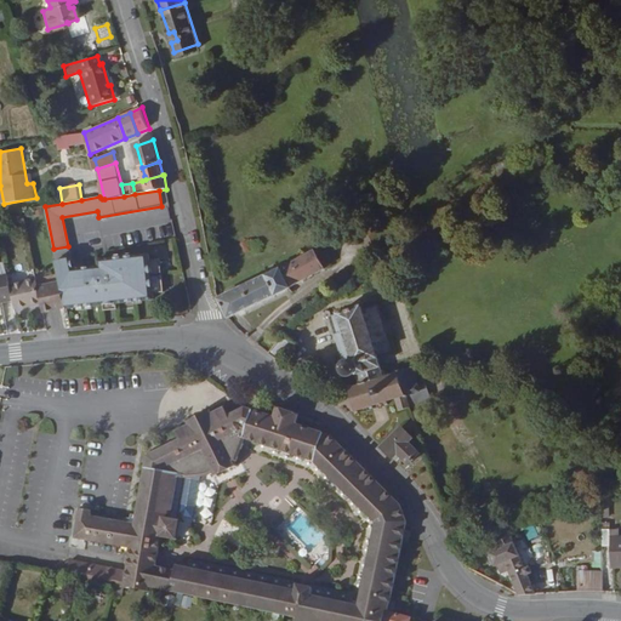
[(68,246),(53,249),(60,274),(62,283),(67,308),(104,305),(118,303),(154,300),(154,292),(164,292),(159,254),(149,255),(148,248),(123,250),(123,257),(97,261),(95,250),(69,252),(68,246)]
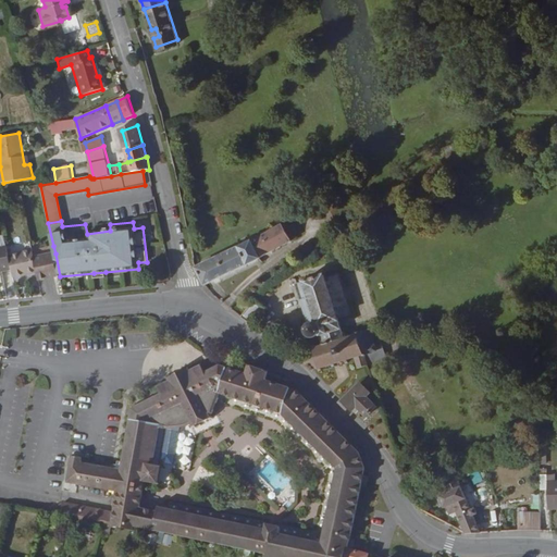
[(213,259),(196,267),(205,286),(219,277),(291,239),(291,240),(299,237),(291,221),(283,225),(282,223),(249,242),(213,259)]
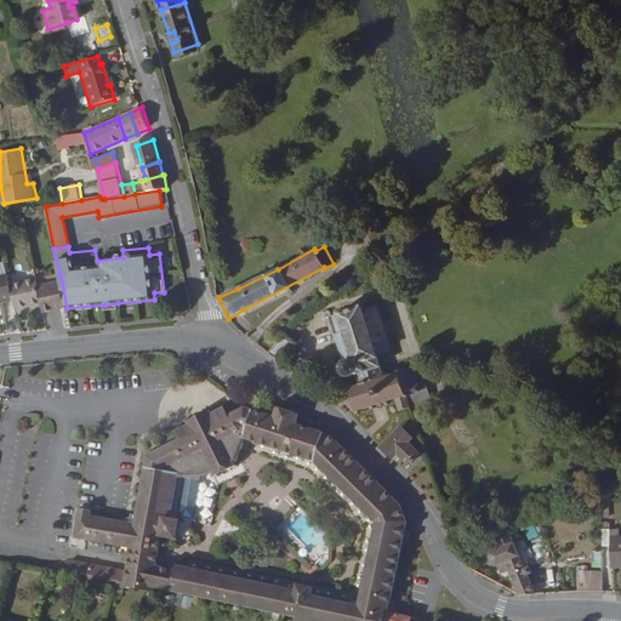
[(0,274),(0,301),(12,298),(10,285),(6,273),(0,274)]
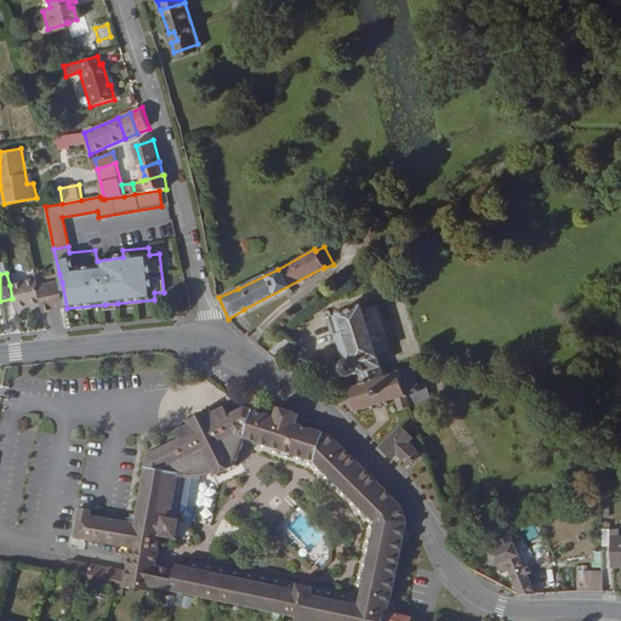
[(60,274),(38,280),(39,288),(62,283),(60,274)]
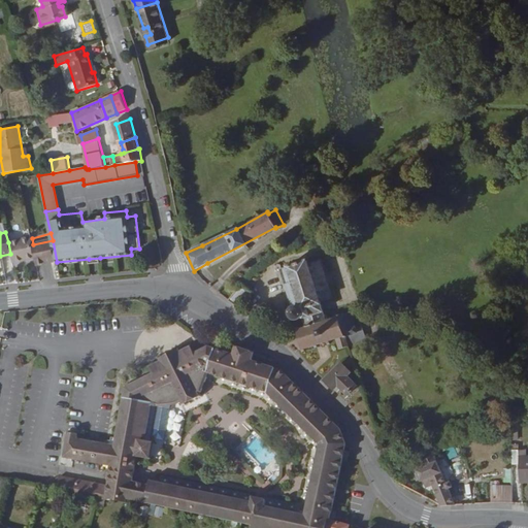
[(31,237),(13,241),(18,263),(36,258),(33,244),(32,238),(31,237)]
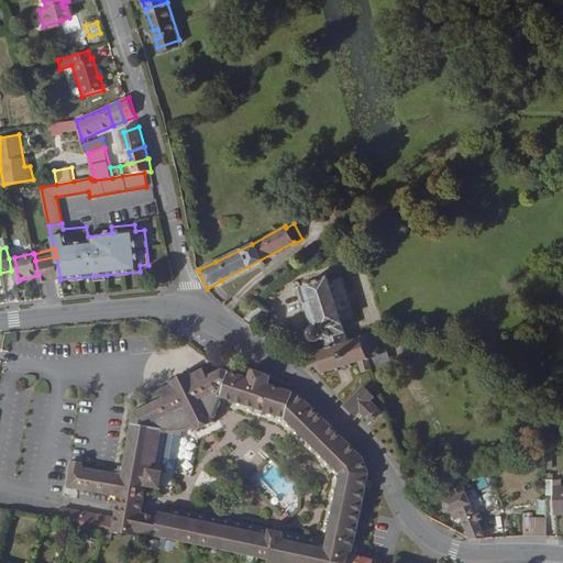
[(41,283),(61,279),(56,256),(35,261),(39,275),(41,283)]
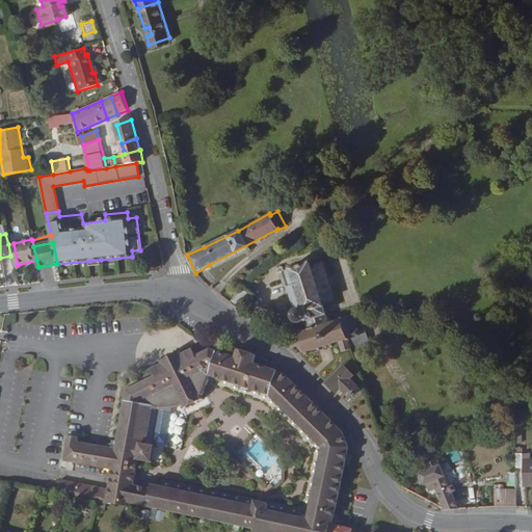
[(14,243),(8,244),(10,256),(12,266),(18,265),(14,243)]
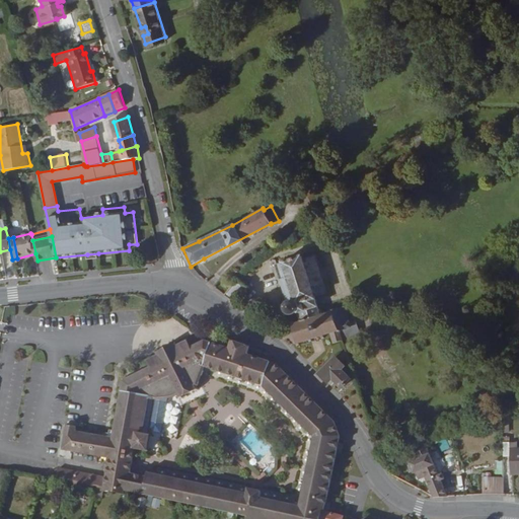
[(319,314),(321,313),(315,295),(329,291),(317,252),(303,257),(302,255),(275,265),(287,302),(284,304),(284,307),(285,310),(288,312),(290,313),(292,312),(294,311),(297,307),(301,320),(316,315),(315,313),(318,312),(319,314)]
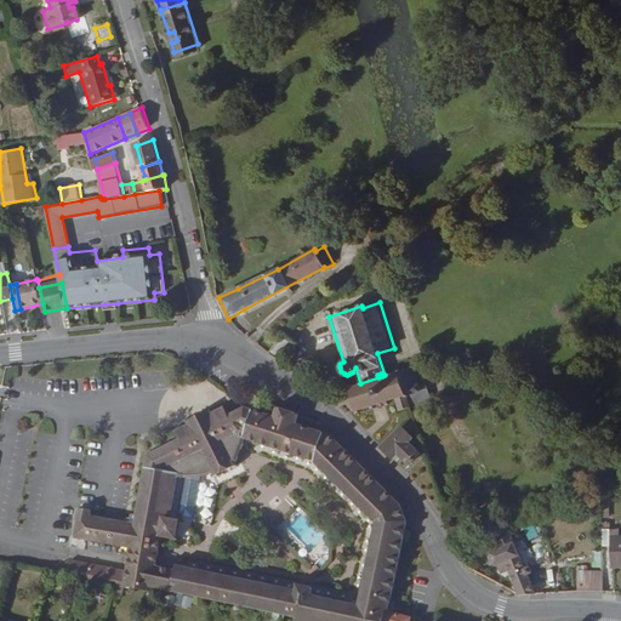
[(412,366),(399,370),(408,393),(420,389),(412,366)]
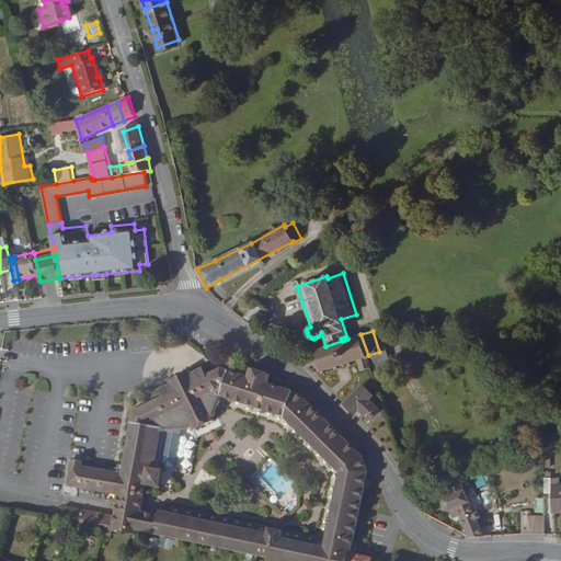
[(318,367),(319,370),(321,369),(322,371),(325,371),(324,369),(334,366),(335,367),(338,366),(338,365),(346,362),(347,364),(352,363),(351,361),(358,358),(361,368),(371,367),(368,355),(361,334),(361,332),(357,333),(357,335),(347,339),(345,340),(344,338),(341,339),(342,341),(325,346),(318,348),(317,345),(315,346),(316,348),(312,350),(313,353),(316,352),(320,366),(318,367)]
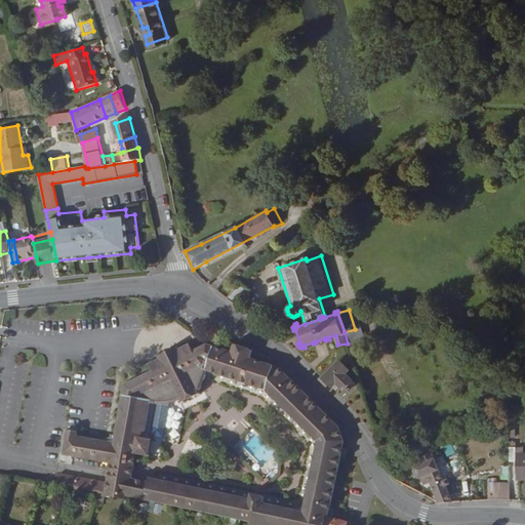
[(279,366),(251,357),(253,349),(235,342),(233,351),(209,344),(196,351),(193,344),(182,349),(180,345),(175,347),(176,349),(165,354),(164,352),(159,354),(161,358),(150,362),(153,369),(125,381),(114,440),(77,433),(78,428),(69,426),(64,450),(110,459),(106,481),(59,472),(57,485),(98,493),(106,495),(108,497),(110,497),(111,497),(112,496),(119,497),(118,499),(122,500),(123,498),(129,500),(130,501),(133,500),(131,497),(133,496),(150,500),(247,522),(247,524),(248,524),(250,524),(254,524),(324,524),(325,521),(326,518),(324,517),(341,442),(336,427),(290,377),(279,366)]
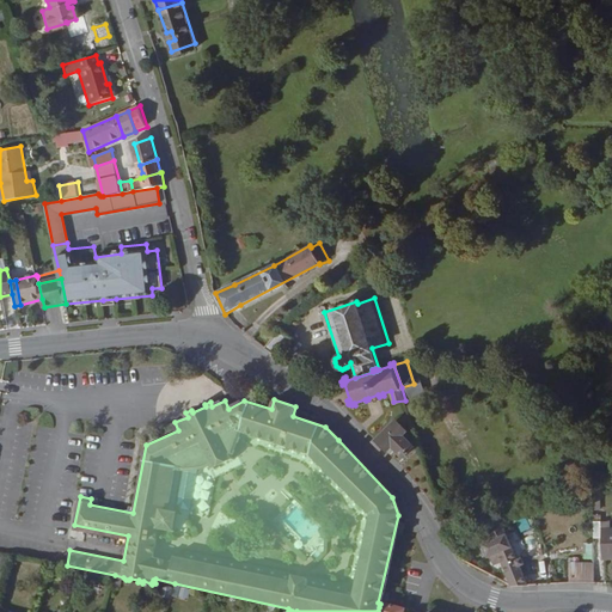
[(397,421),(377,439),(387,450),(392,445),(403,456),(414,445),(404,434),(405,432),(397,421)]
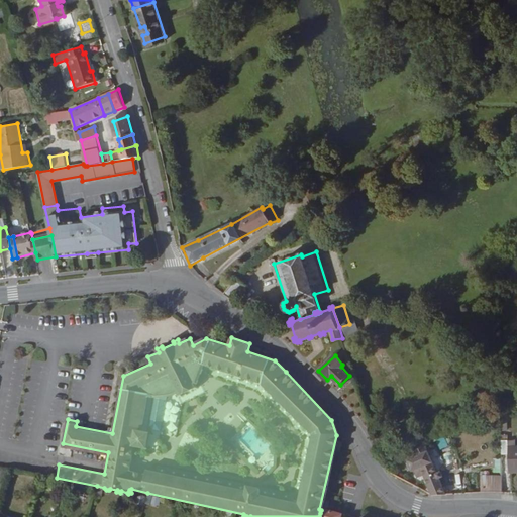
[(497,388),(485,396),(494,414),(506,407),(497,388)]
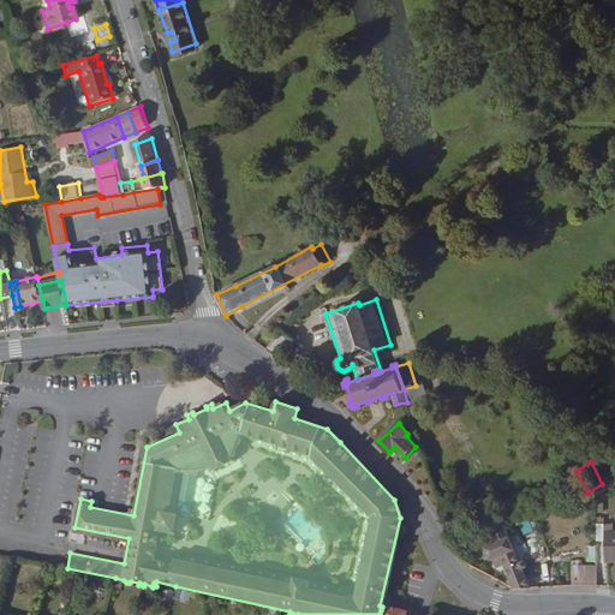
[(590,526),(589,543),(597,543),(596,563),(614,563),(614,532),(598,532),(598,527),(590,526)]
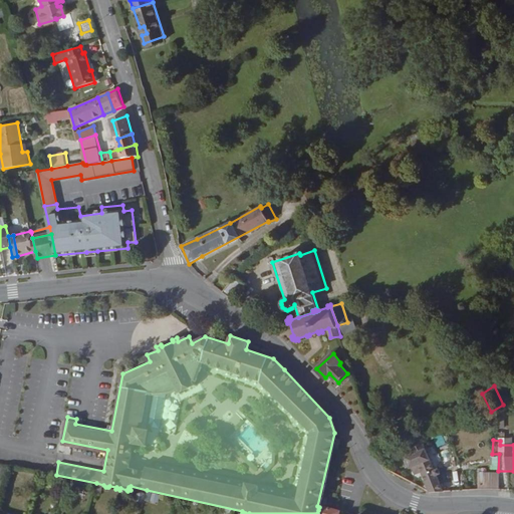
[(432,491),(442,491),(436,476),(439,475),(437,470),(434,470),(422,444),(413,449),(432,491)]
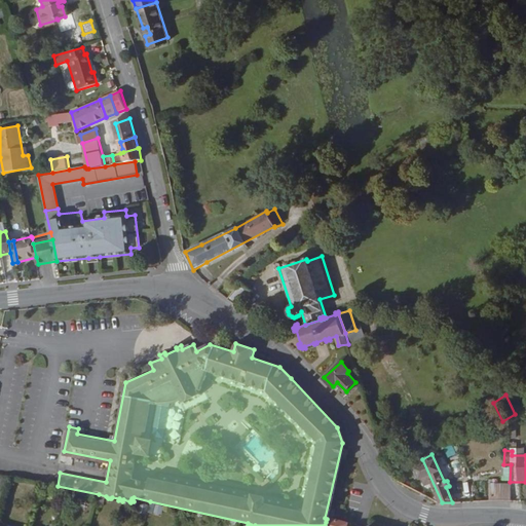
[(502,501),(503,484),(482,485),(482,501),(502,501)]
